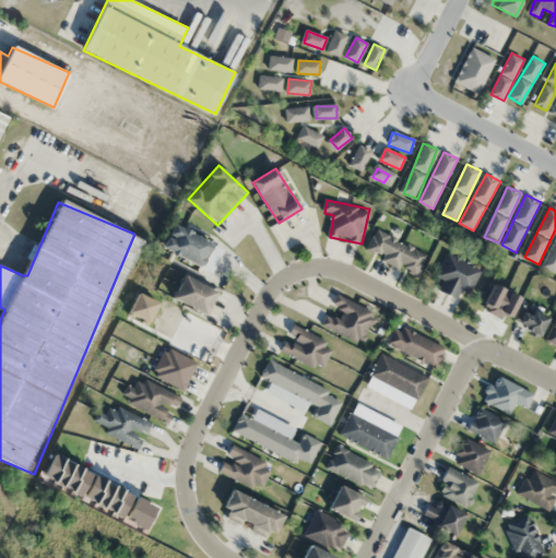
[(213,271),(223,247),(172,226),(163,251),(213,271)]
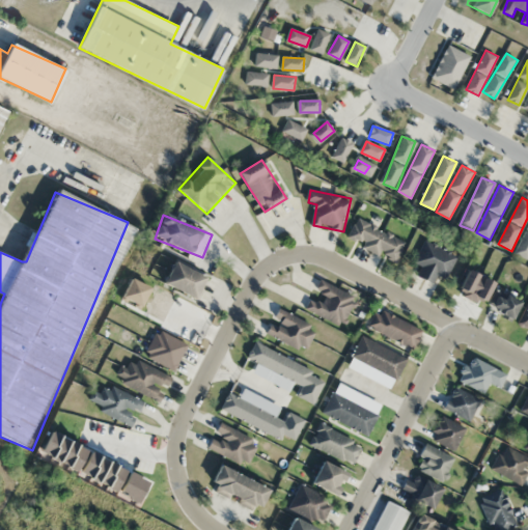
[(407,241),(357,219),(349,241),(398,261),(407,241)]
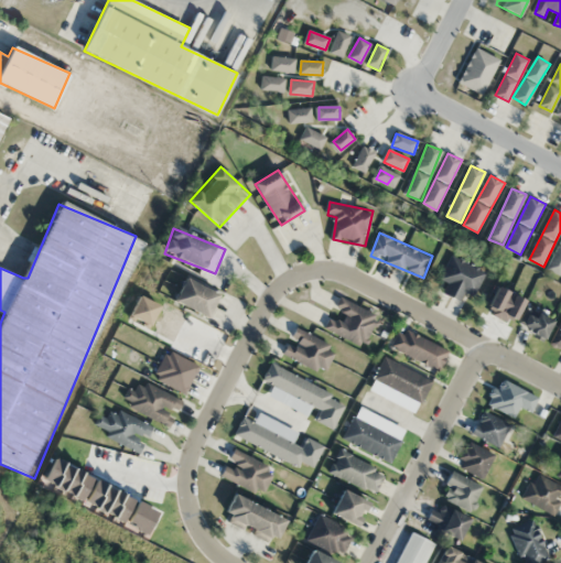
[(560,242),(551,271),(560,274),(560,242)]
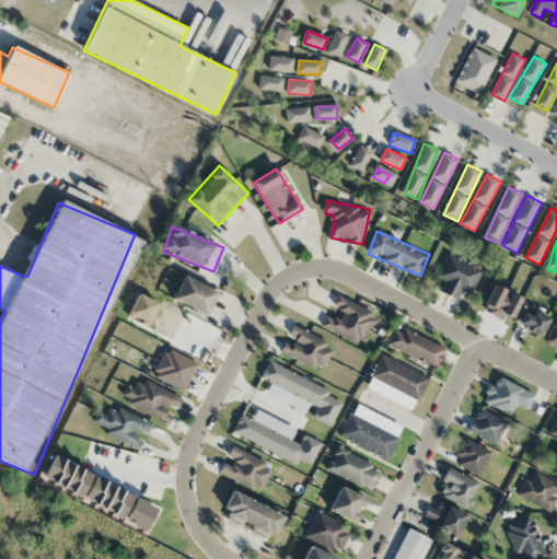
[(471,294),(483,271),(450,253),(438,276),(445,280),(440,291),(457,300),(463,290),(471,294)]
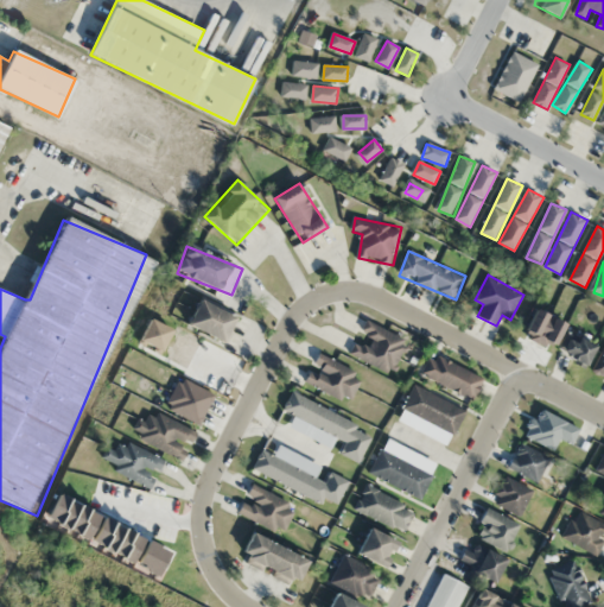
[(236,320),(201,299),(186,324),(222,345),(236,320)]
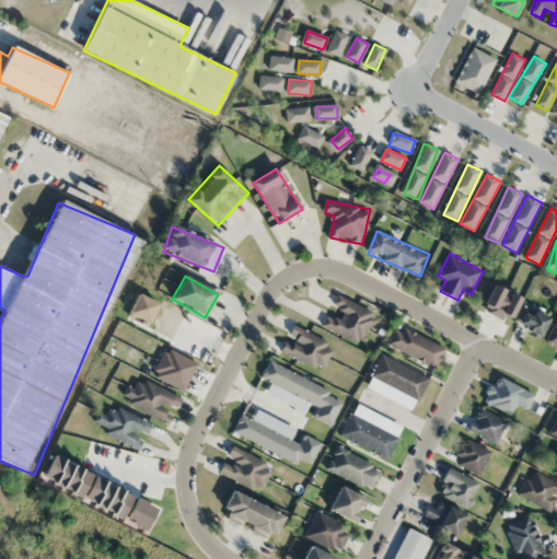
[(361,345),(376,314),(338,295),(331,311),(332,311),(324,326),(361,345)]
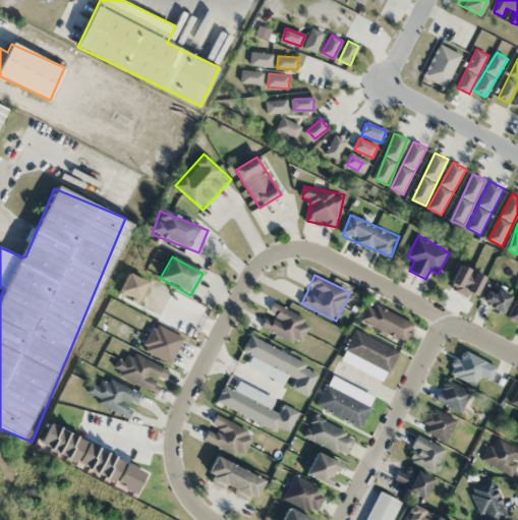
[(503,313),(511,297),(488,286),(480,302),(503,313)]
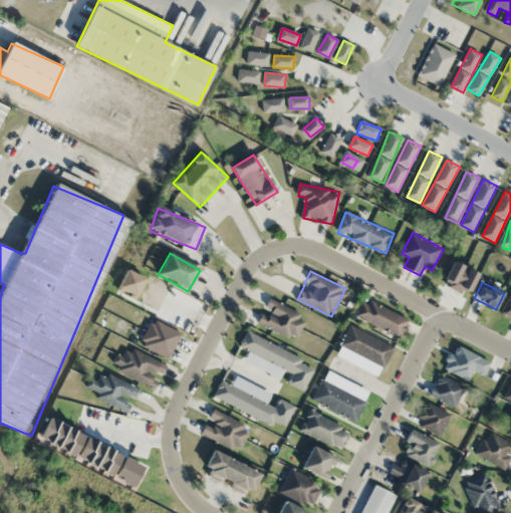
[(510,295),(501,313),(510,318),(510,295)]
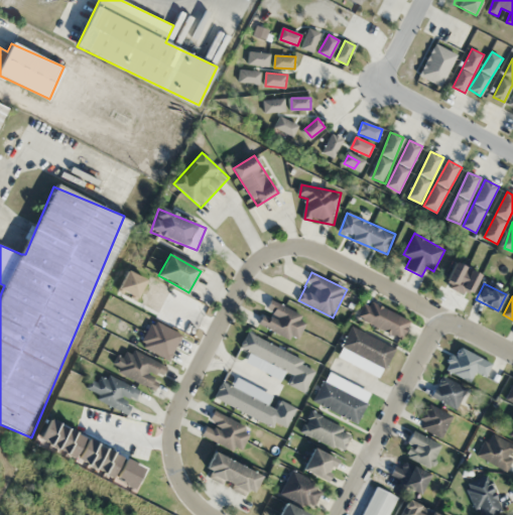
[(271,300),(259,325),(296,344),(308,319),(271,300)]
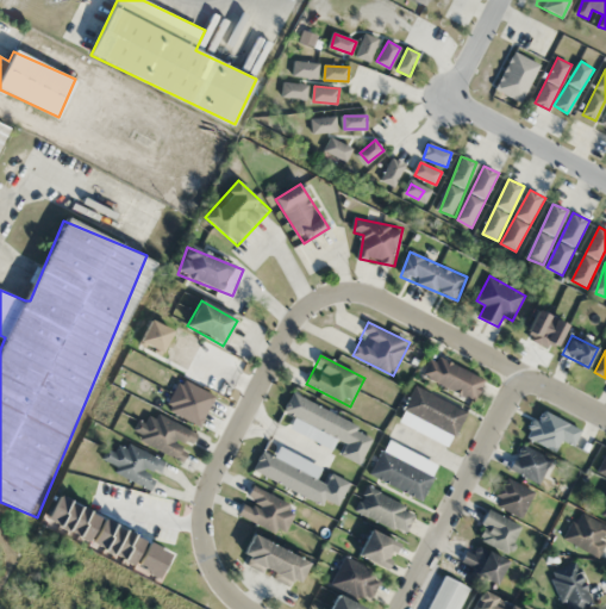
[(456,436),(468,410),(417,386),(405,412),(456,436)]
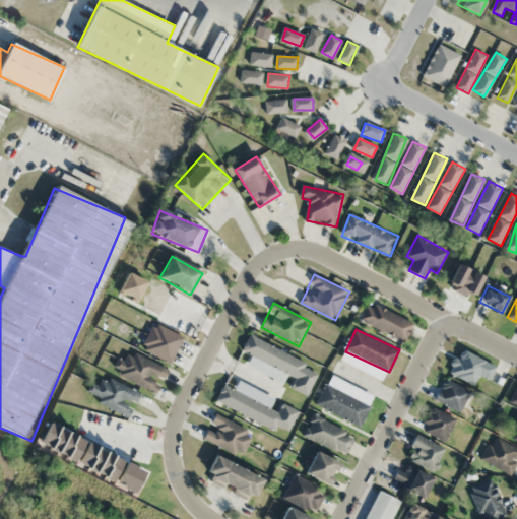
[(292,389),(309,396),(321,369),(249,337),(242,352),(298,377),(292,389)]
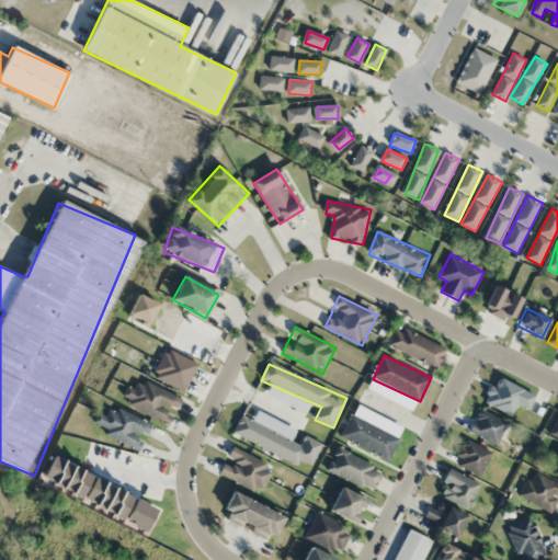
[(182,398),(136,377),(124,403),(169,425),(182,398)]
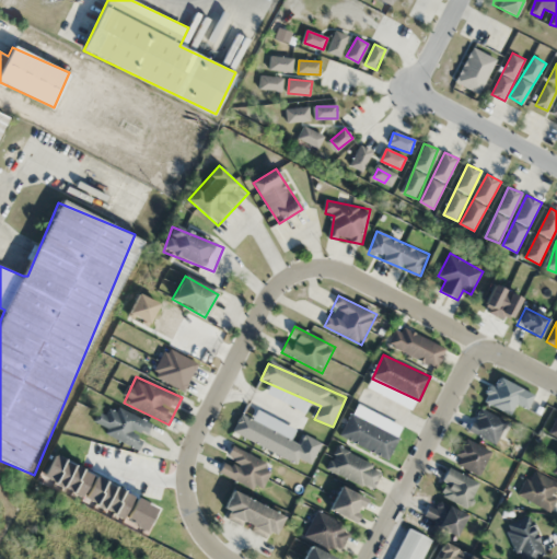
[(389,459),(404,427),(357,405),(341,438),(389,459)]
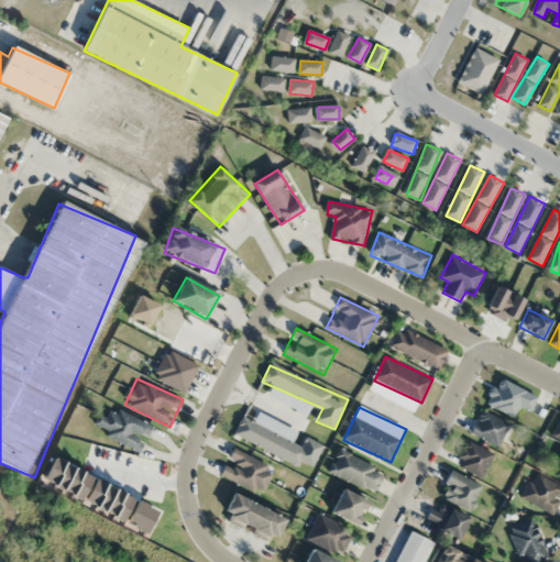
[(101,433),(140,453),(153,428),(116,408),(101,433)]
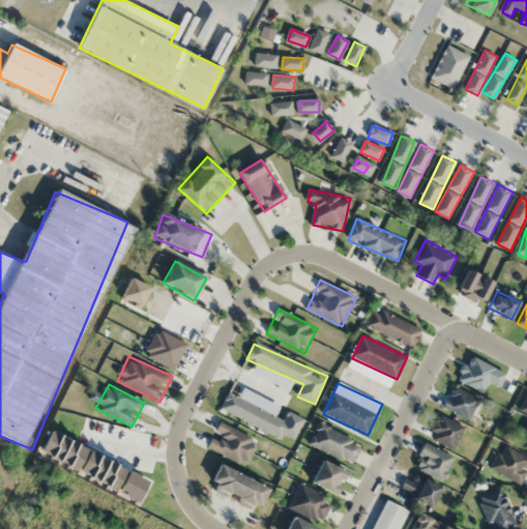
[(480,400),(455,386),(444,408),(469,420),(480,400)]
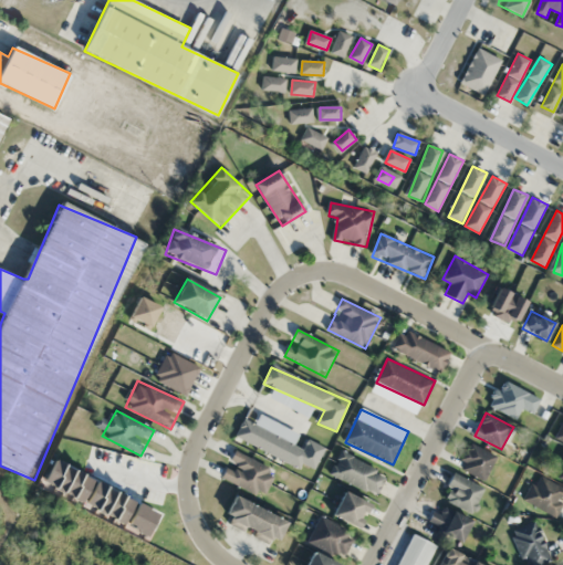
[(486,481),(499,458),(472,442),(459,467),(486,481)]
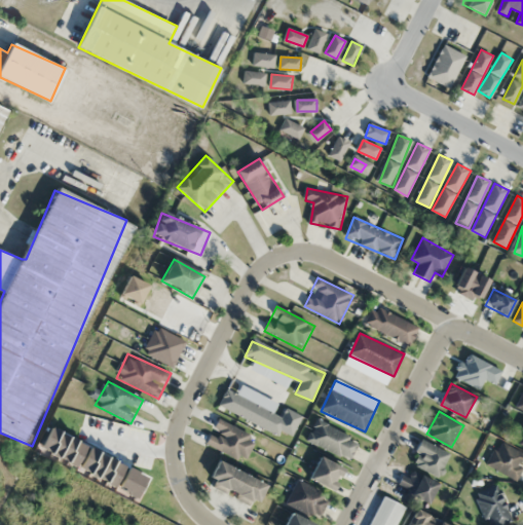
[(247,462),(257,438),(218,420),(208,445),(247,462)]
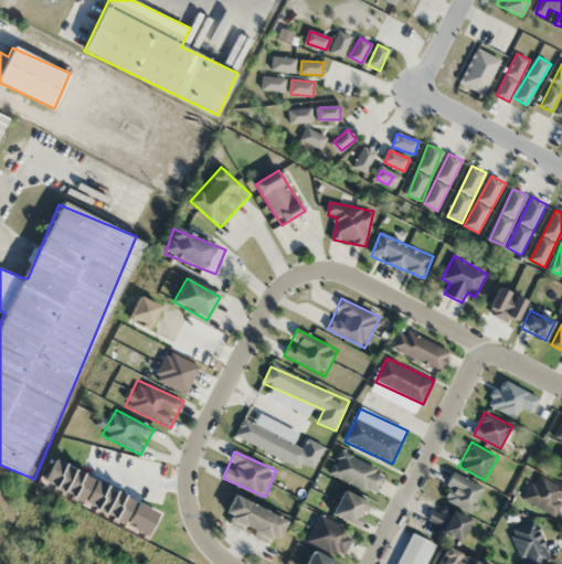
[(330,475),(377,495),(386,472),(340,451),(330,475)]
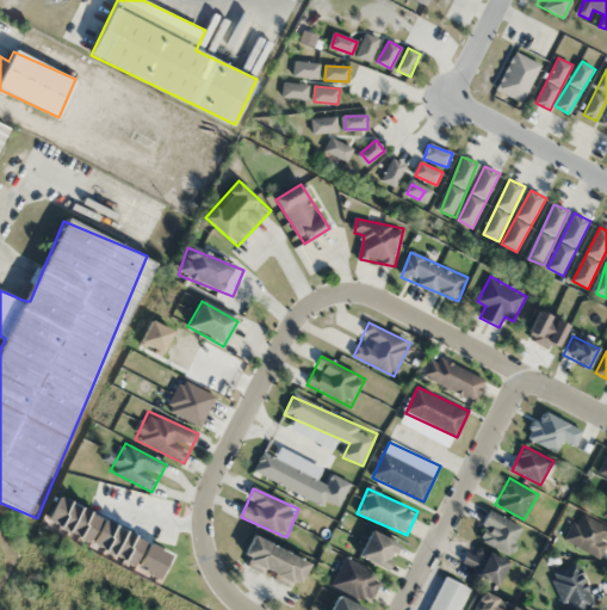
[(477,538),(511,556),(525,529),(491,511),(477,538)]
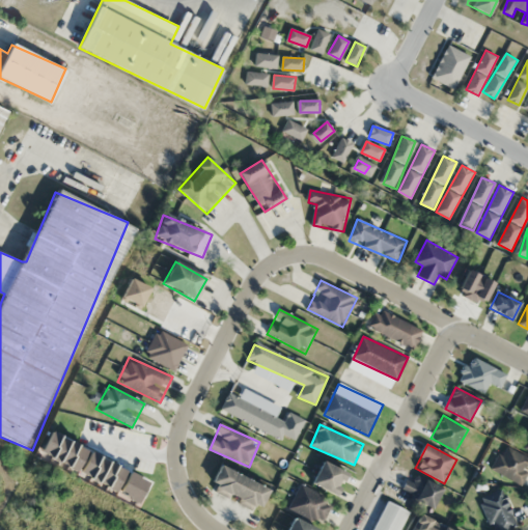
[(523,486),(527,476),(527,457),(504,446),(492,471),(523,486)]
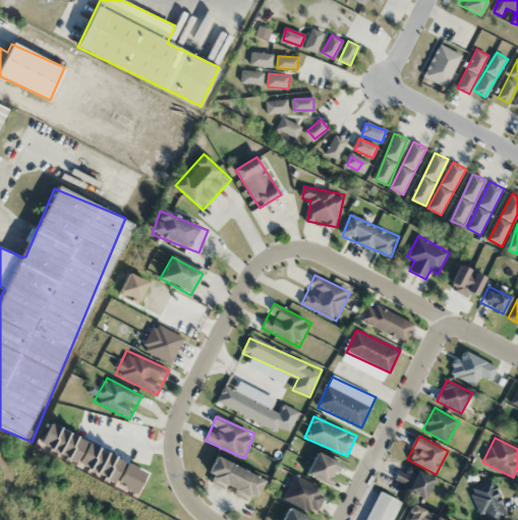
[(342,465),(318,453),(305,475),(330,487),(342,465)]
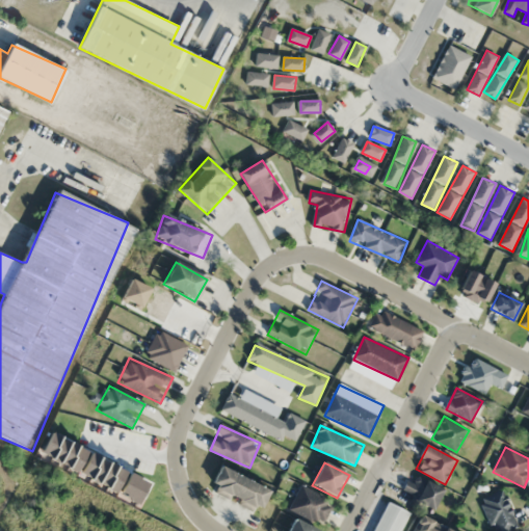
[(220,467),(209,490),(259,514),(269,490),(220,467)]
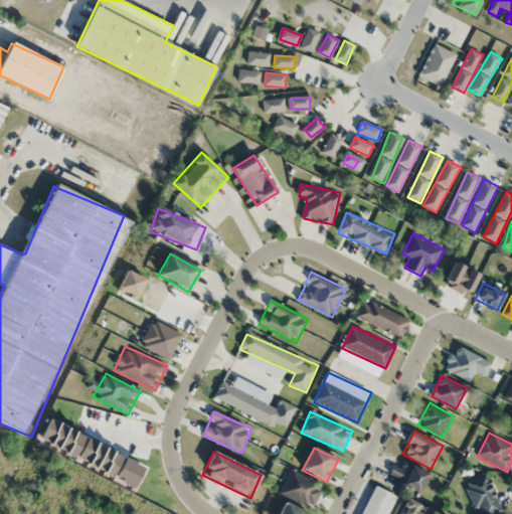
[(389,478),(419,494),(430,475),(399,459),(389,478)]
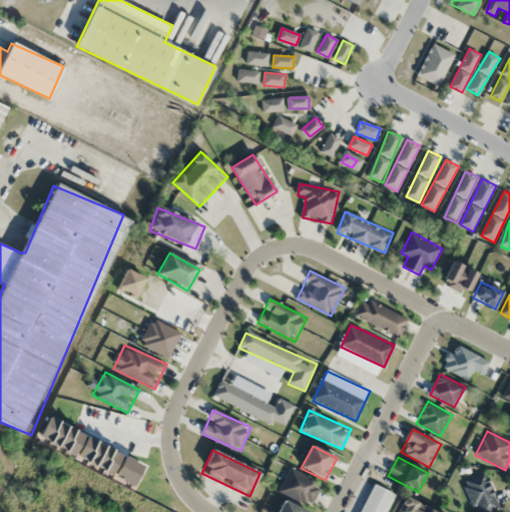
[(312,507),(322,485),(291,469),(280,491),(312,507)]
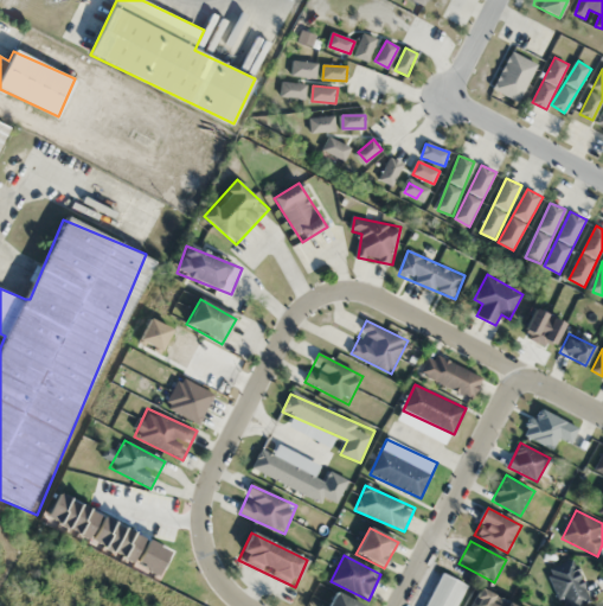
[(583,605),(594,600),(571,560),(547,574),(565,605),(583,605)]
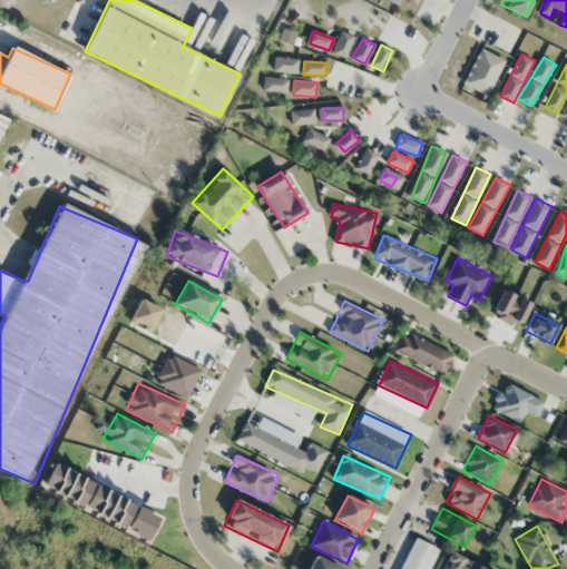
[(431,568),(440,550),(417,539),(402,568),(431,568)]
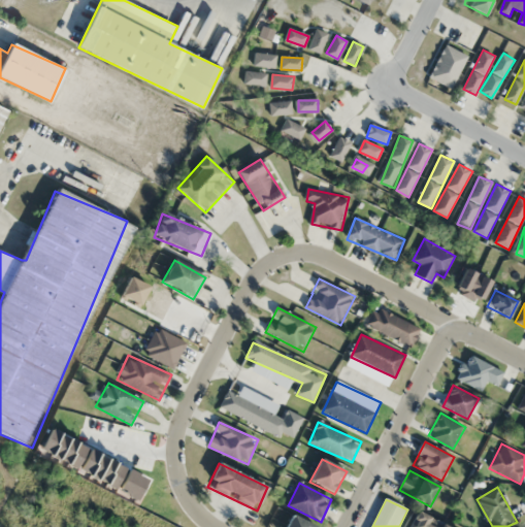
[(315,526),(293,515),(286,526),(315,526)]
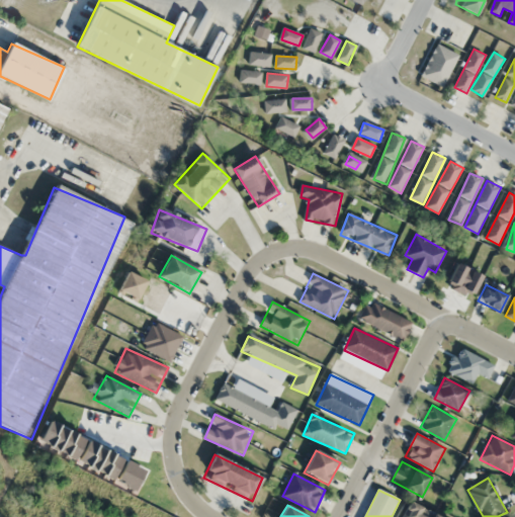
[(432,516),(409,507),(404,516),(432,516)]
